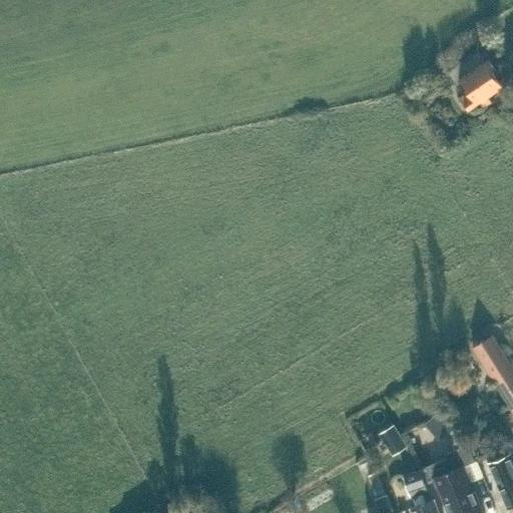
[(489,58),(486,60),(479,50),(448,70),(444,64),(437,68),(441,74),(406,97),(416,110),(424,104),(420,99),(452,78),(455,82),(460,79),(468,90),(459,96),(468,109),(503,86),(493,71),(496,69),(489,58)]
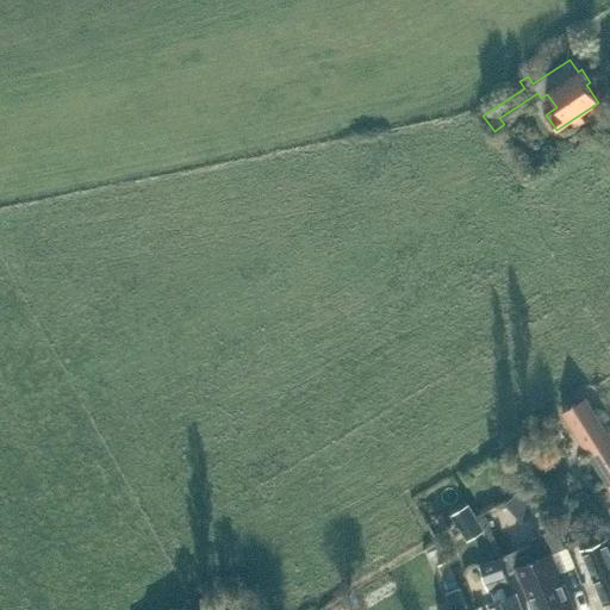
[(609,441),(584,399),(564,411),(577,430),(609,485),(609,441)]
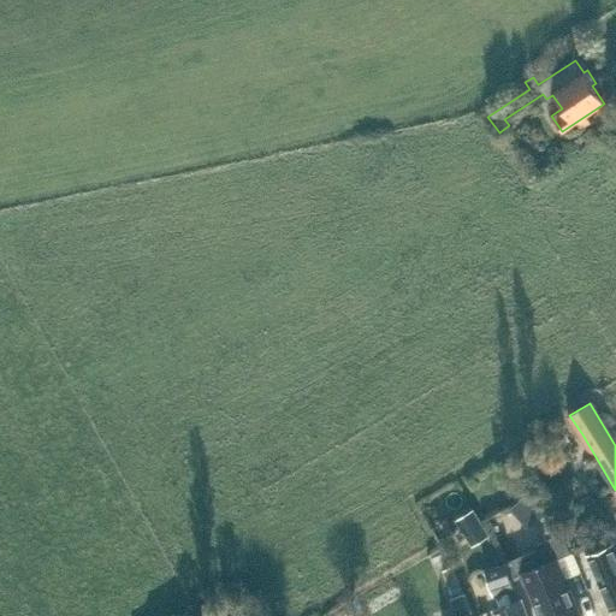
[(526,496),(502,497),(503,522),(527,522),(526,496)]
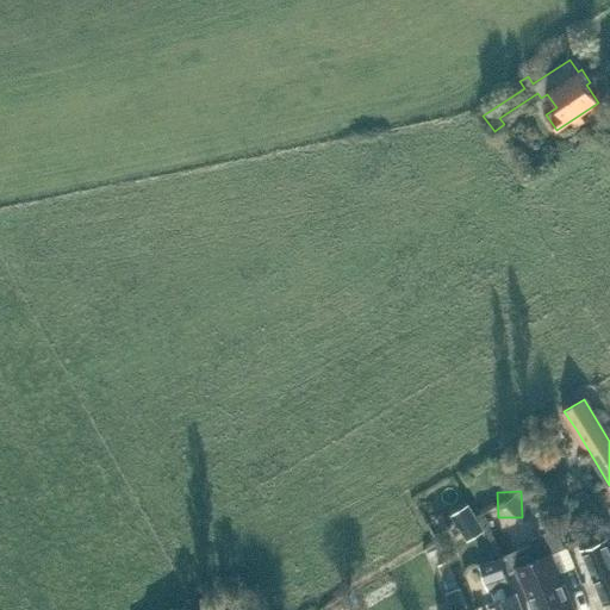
[(468,504),(452,514),(467,541),(484,531),(468,504)]
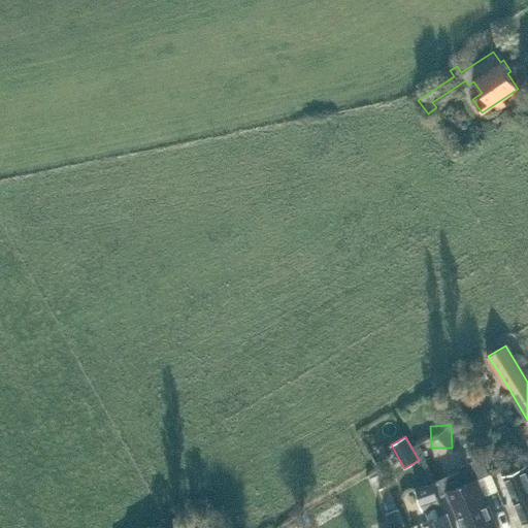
[(488,474),(488,472),(481,457),(477,458),(475,452),(466,456),(468,461),(458,466),(460,470),(432,482),(432,483),(438,495),(447,491),(462,527),(497,527),(476,479),(488,474)]
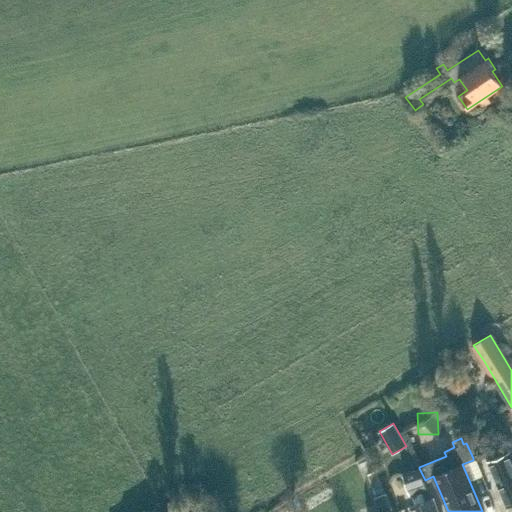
[(484,452),(506,506),(511,503),(511,460),(509,453),(503,445),(484,452)]
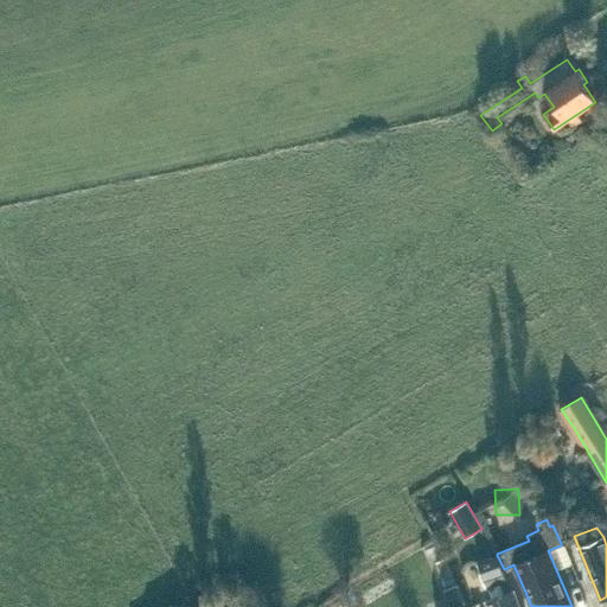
[(503,569),(504,569),(497,555),(478,562),(486,587),(489,587),(492,598),(486,600),(487,606),(519,606),(513,589),(504,593),(499,582),(506,580),(503,569)]
